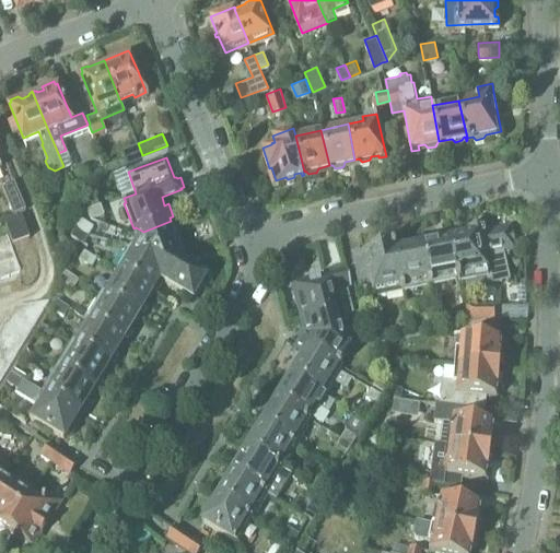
[(12,211),(24,206),(12,178),(1,183),(12,211)]
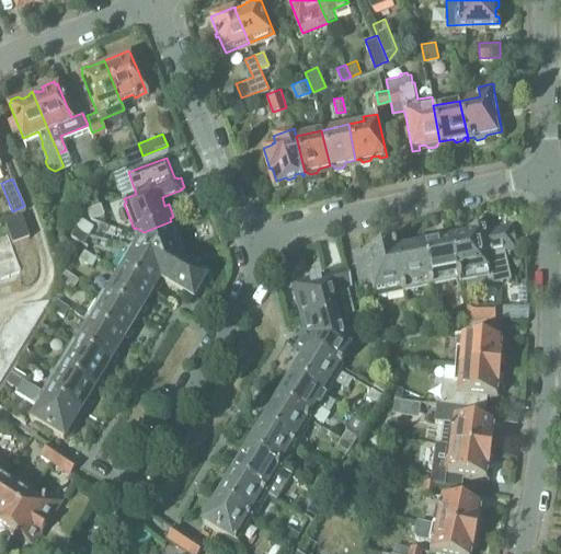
[(100,202),(87,207),(90,217),(104,211),(100,202)]
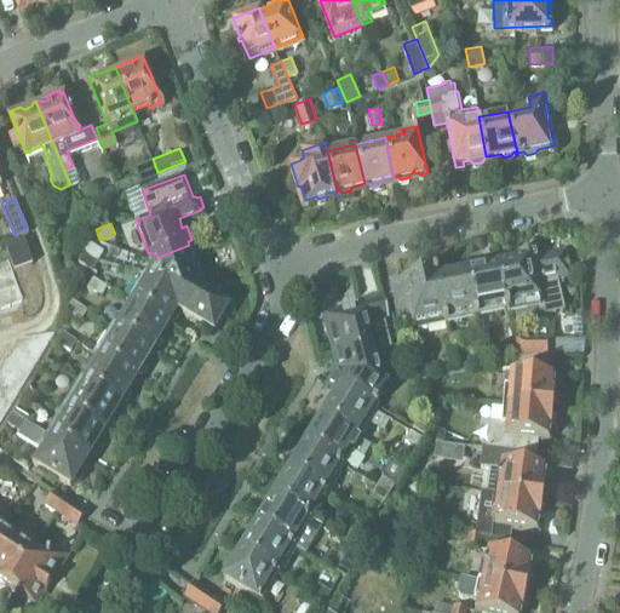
[(4,242),(6,250),(13,267),(33,259),(23,234),(4,242)]
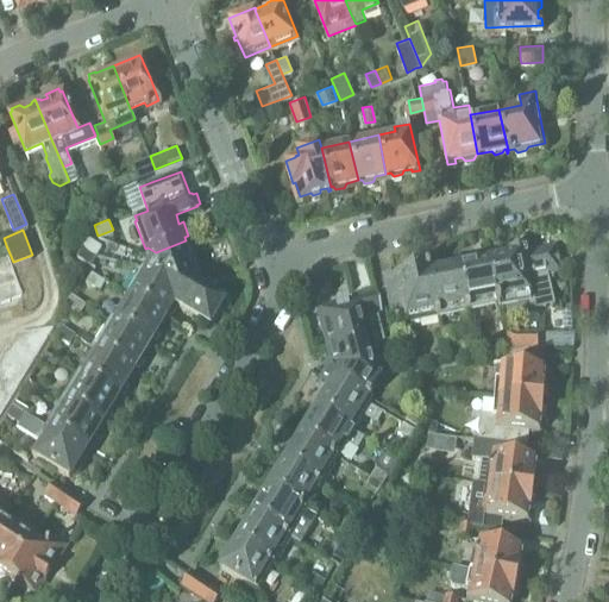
[(87,236),(82,245),(95,254),(101,244),(87,236)]
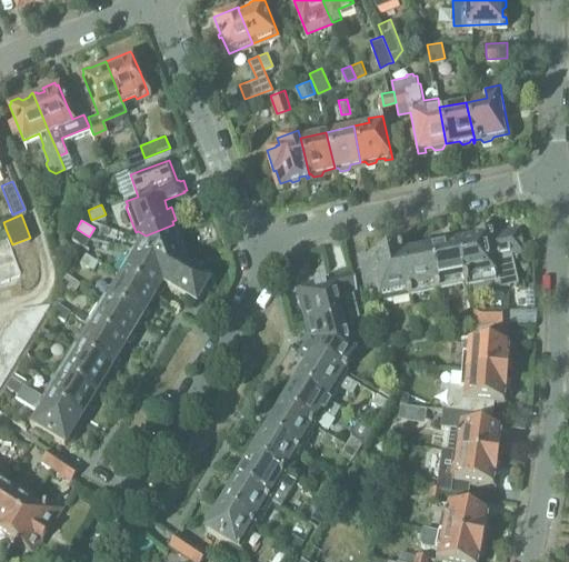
[(139,241),(133,249),(201,290),(207,280),(202,278),(207,271),(198,266),(195,264),(187,259),(173,224),(146,236),(138,231),(136,232),(139,241)]
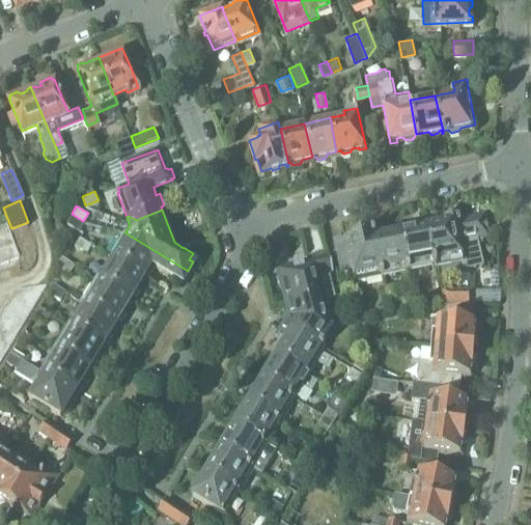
[(480,232),(485,231),(484,228),(488,228),(485,216),(482,217),(481,214),(462,219),(459,210),(442,214),(443,217),(430,220),(429,224),(427,224),(431,244),(435,263),(460,256),(464,269),(484,265),(479,241),(482,240),(480,232)]
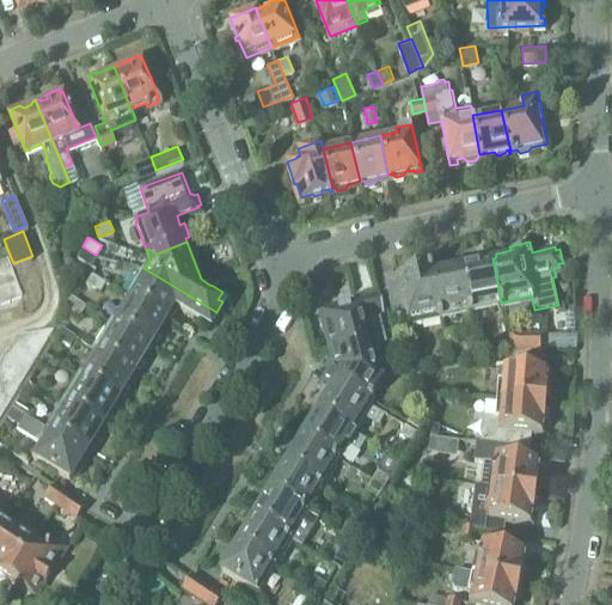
[(0,264),(11,295),(20,292),(23,291),(13,263),(6,246),(0,249),(0,264)]
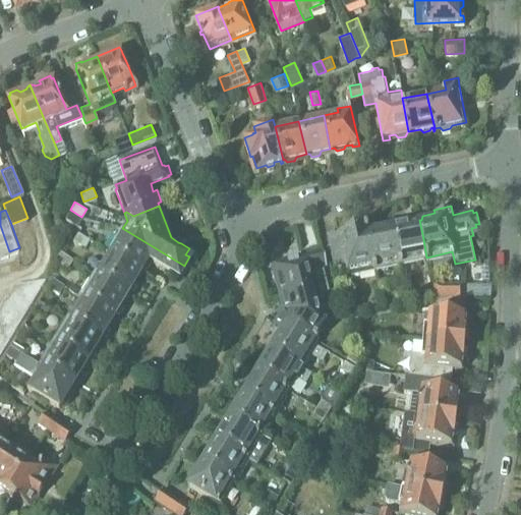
[(81,217),(70,210),(65,218),(77,224),(81,217)]
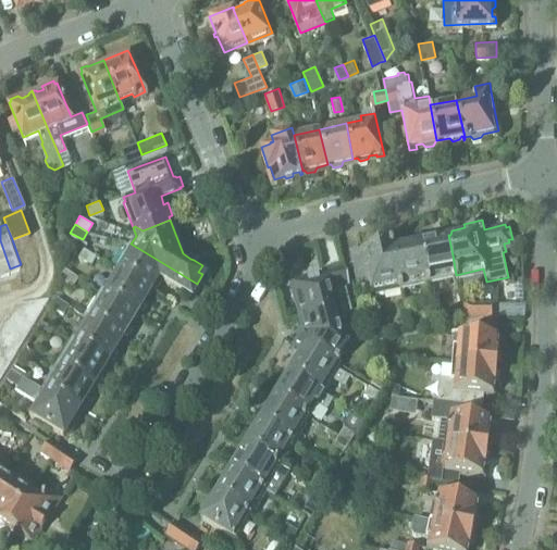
[(456,275),(453,255),(448,235),(434,238),(431,235),(423,236),(422,240),(420,240),(429,280),(456,275)]
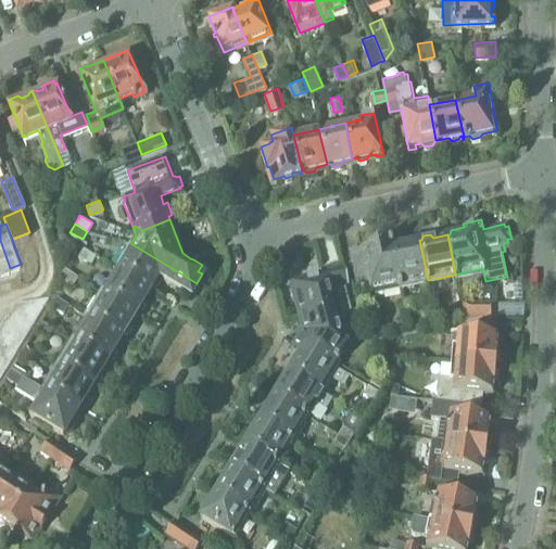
[(404,243),(392,246),(401,285),(428,280),(419,240),(416,241),(413,238),(406,240),(404,243)]
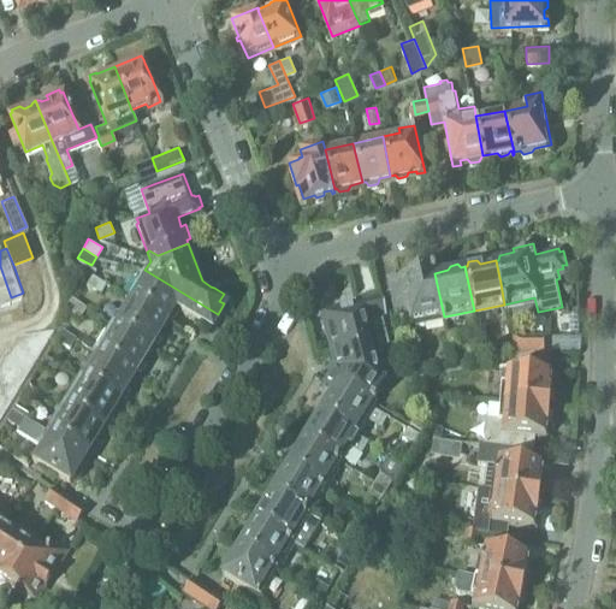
[(0,266),(0,301),(11,297),(0,266)]
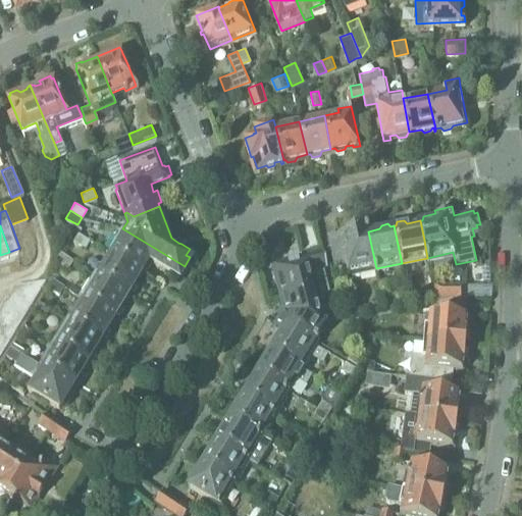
[(122,228),(109,251),(141,269),(144,265),(147,265),(152,258),(175,272),(178,267),(183,269),(185,266),(122,228)]
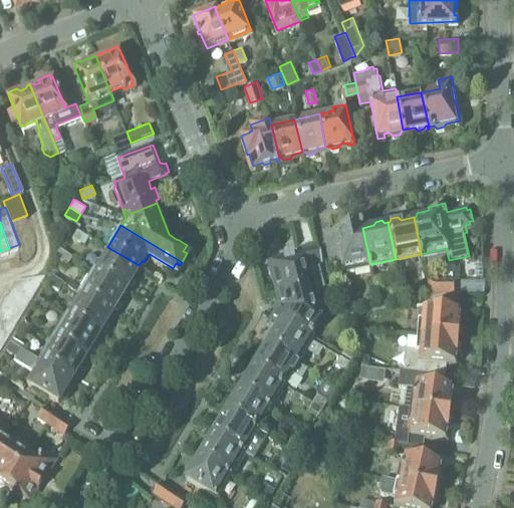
[(361,225),(350,227),(336,230),(335,227),(323,230),(330,260),(339,258),(340,264),(341,264),(343,270),(370,264),(362,228),(361,225)]
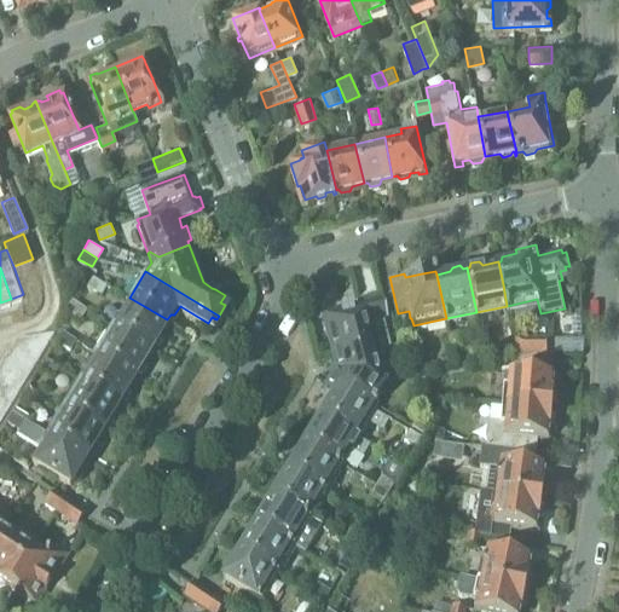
[(106,283),(92,275),(87,284),(100,293),(106,283)]
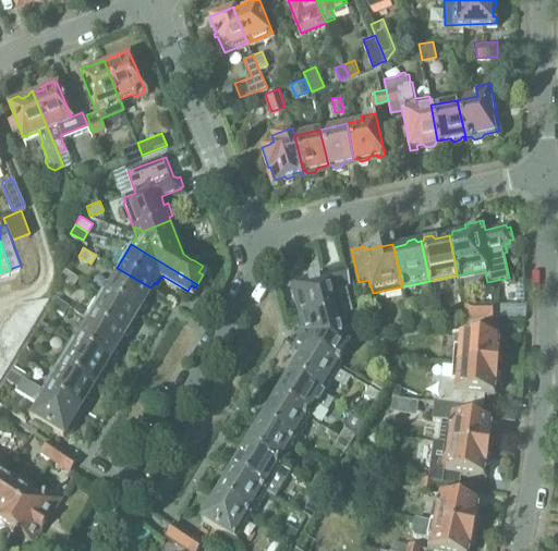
[(117,268),(102,291),(136,311),(140,307),(142,307),(146,301),(145,297),(150,288),(117,268)]
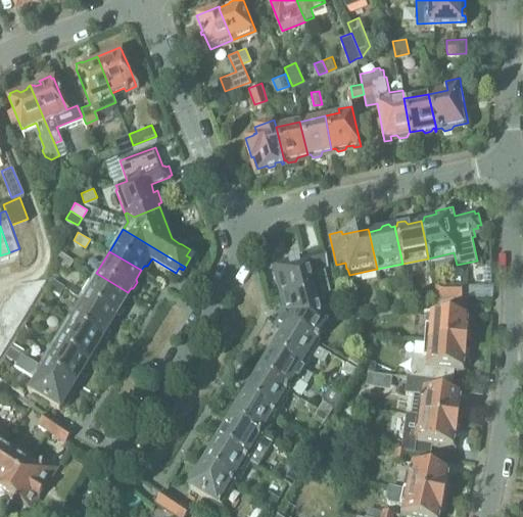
[(302,256),(277,264),(285,299),(317,292),(330,288),(324,265),(328,264),(328,262),(326,251),(324,251),(302,256)]
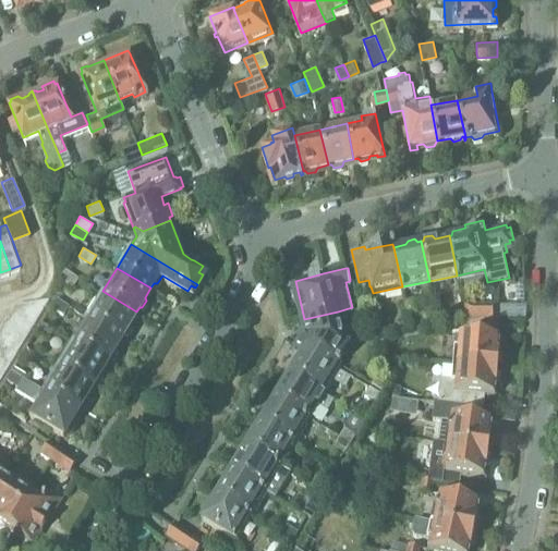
[(80,277),(65,270),(60,279),(74,286),(80,277)]
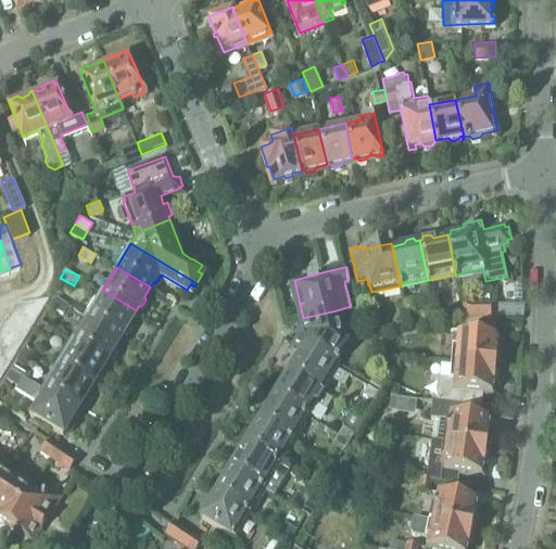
[(92,296),(84,311),(87,314),(122,334),(123,332),(124,330),(127,330),(131,323),(129,321),(130,319),(134,315),(136,310),(102,290),(97,299),(92,296)]
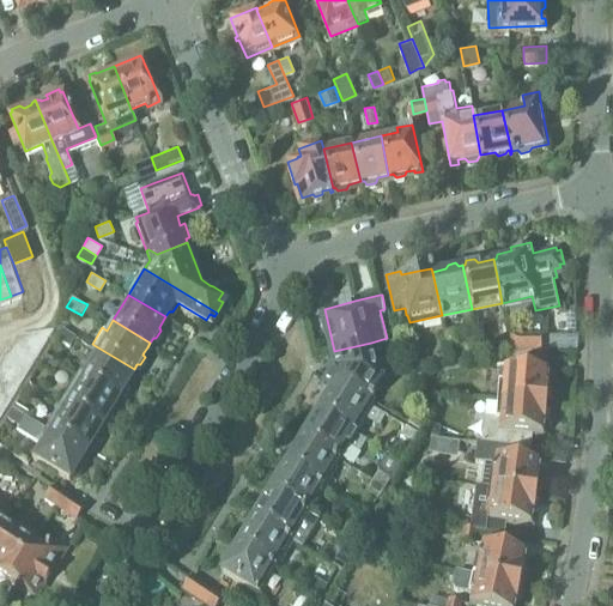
[(17,332),(10,343),(34,357),(55,322),(17,332)]
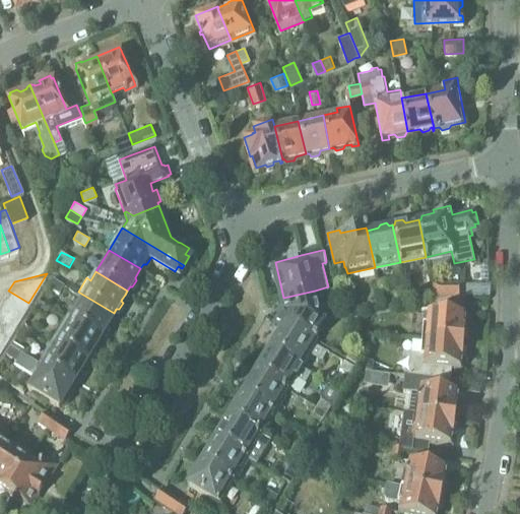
[(384,275),(375,277),(378,288),(379,288),(387,286),(385,277),(384,275)]
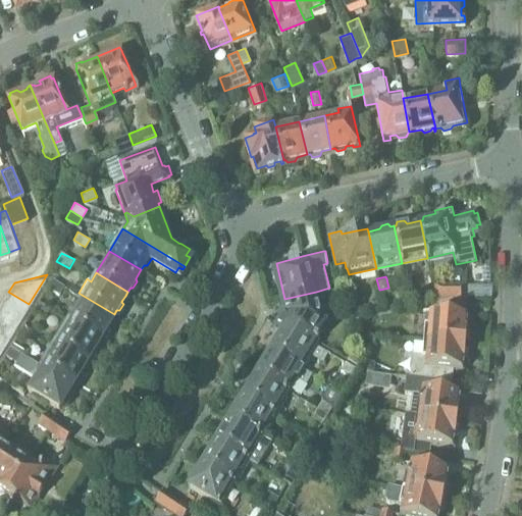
[(65,286),(53,277),(48,287),(60,294),(65,286)]
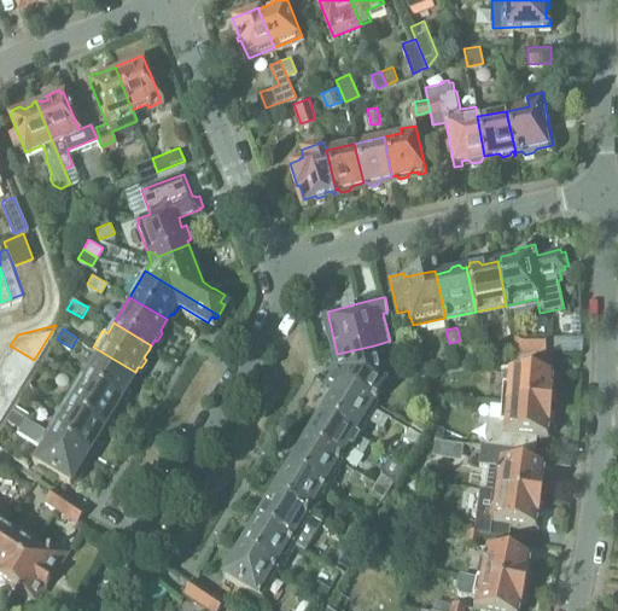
[(517,354),(537,351),(538,351),(552,349),(581,348),(582,335),(552,335),(513,335),(517,354)]
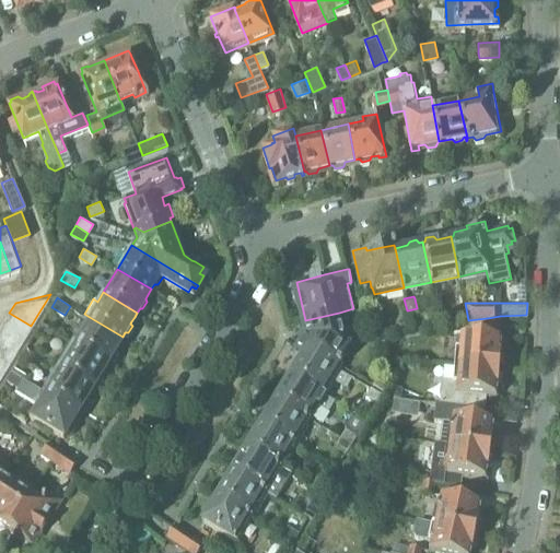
[(9,313),(3,322),(25,336),(31,326),(9,313)]
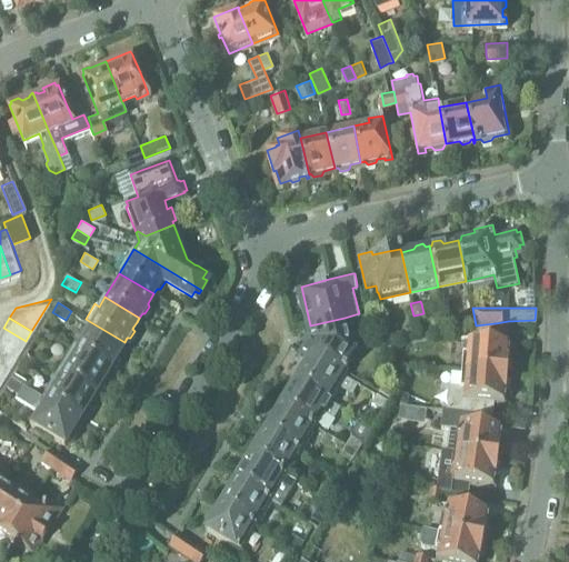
[(345,318),(310,325),(313,339),(309,345),(342,367),(352,351),(345,318)]
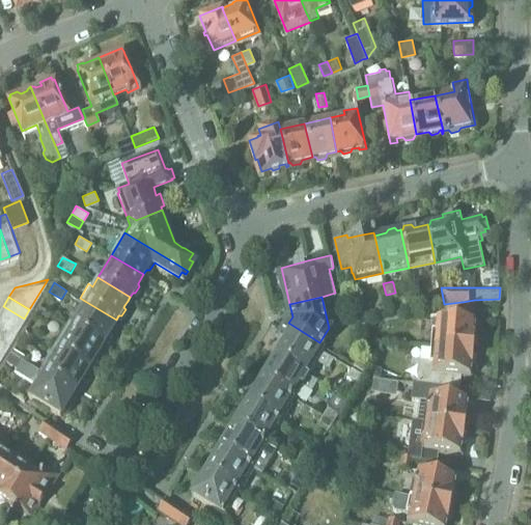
[(83,300),(70,323),(103,342),(104,339),(105,338),(108,339),(112,332),(110,329),(111,328),(116,320),(83,300)]
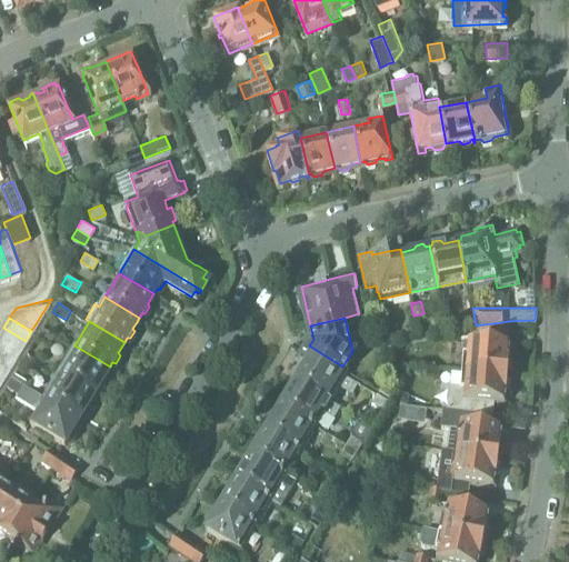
[(468,338),(466,368),(507,371),(507,368),(511,367),(511,359),(508,355),(508,352),(507,352),(508,342),(508,321),(496,323),(497,328),(487,328),(487,340),(468,338)]
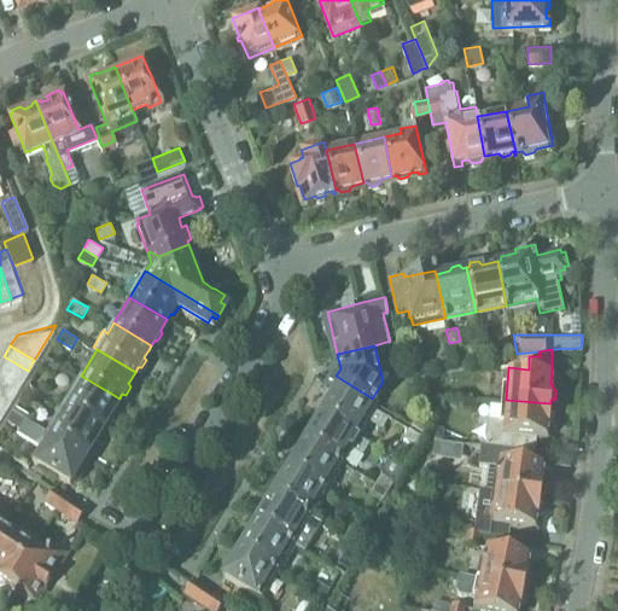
[(4,356),(0,361),(0,368),(21,383),(28,371),(4,356)]
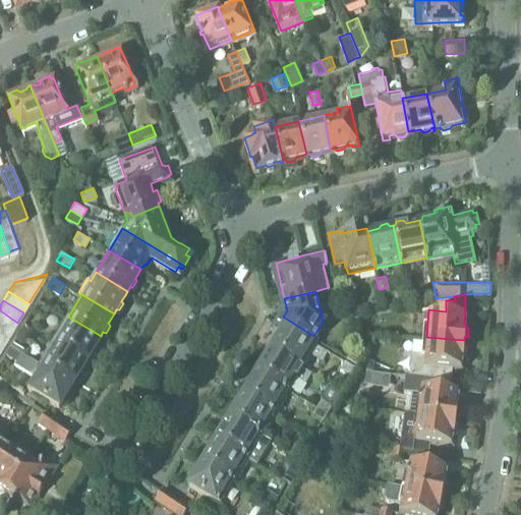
[(50,307),(39,300),(34,308),(46,316),(50,307)]
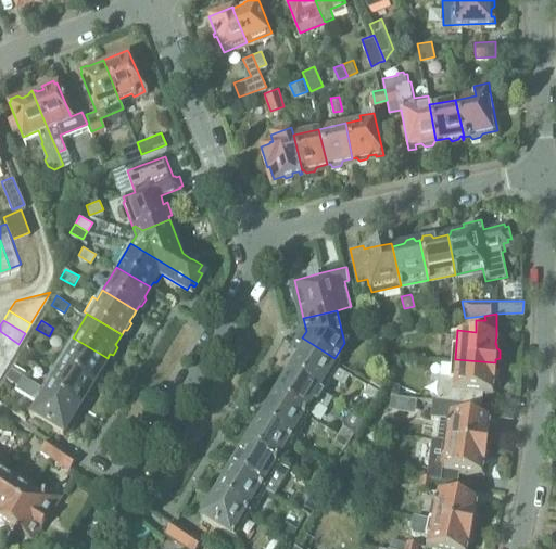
[(0,331),(0,345),(13,354),(19,344),(0,331)]
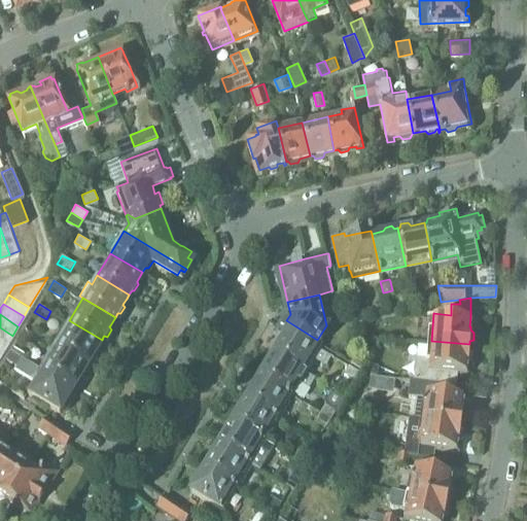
[(69,320),(56,343),(89,362),(89,361),(90,360),(91,358),(94,358),(97,353),(96,350),(97,349),(102,340),(69,320)]
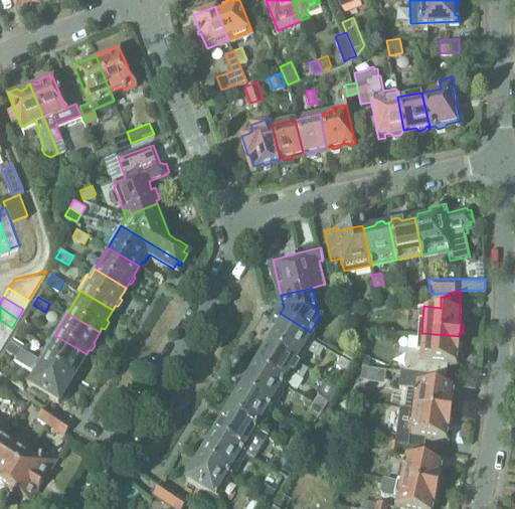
[(268,339),(267,341),(300,361),(308,347),(318,353),(324,345),(308,335),(310,332),(280,313),(278,317),(272,326),(270,325),(269,327),(270,328),(266,335),(268,339)]
